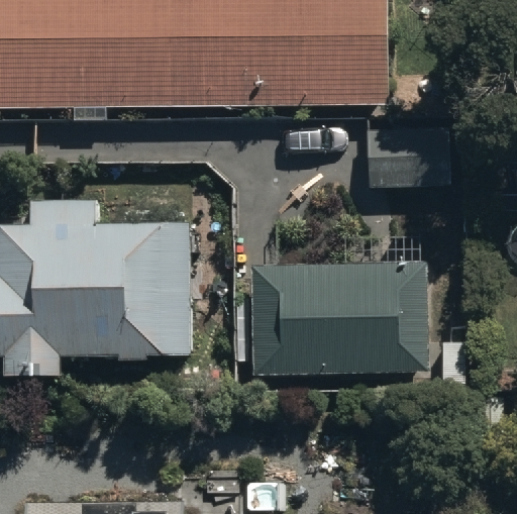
[(388,0),(0,0),(0,108),(390,105),(388,0)]
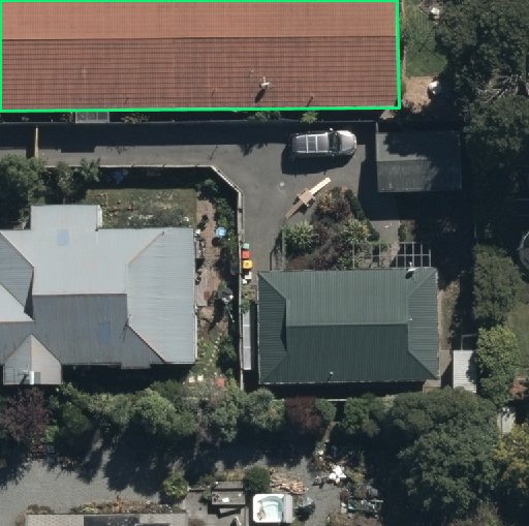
[(378,130),(378,192),(447,192),(446,130),(378,130)]
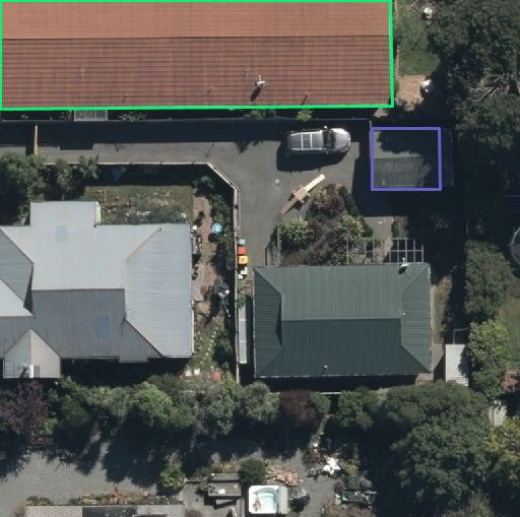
[(0,220),(0,351),(193,353),(194,219),(101,219),(101,198),(30,197),(30,221),(0,220)]
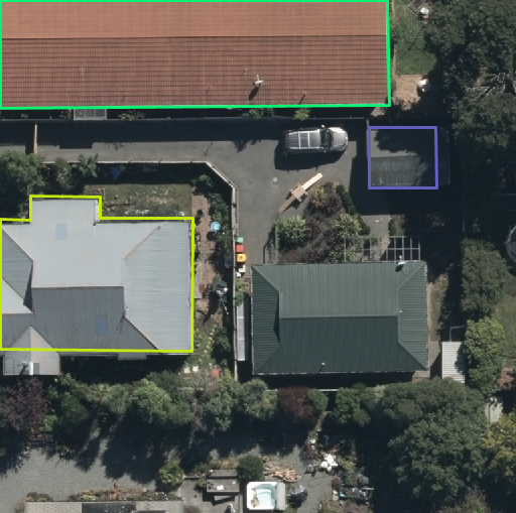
[(428,260),(252,264),(254,373),(431,369),(428,260)]
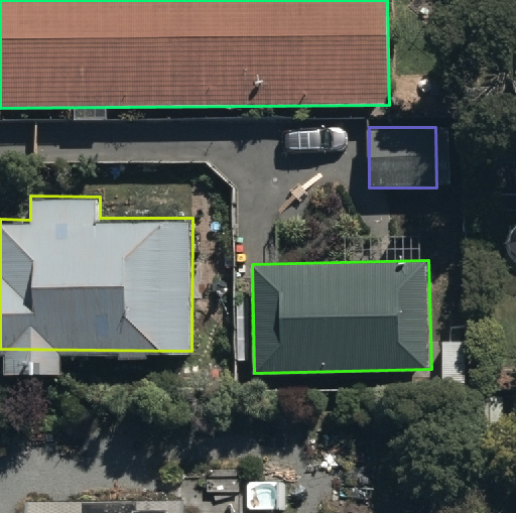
[(181,512),(181,496),(27,495),(26,512),(181,512)]
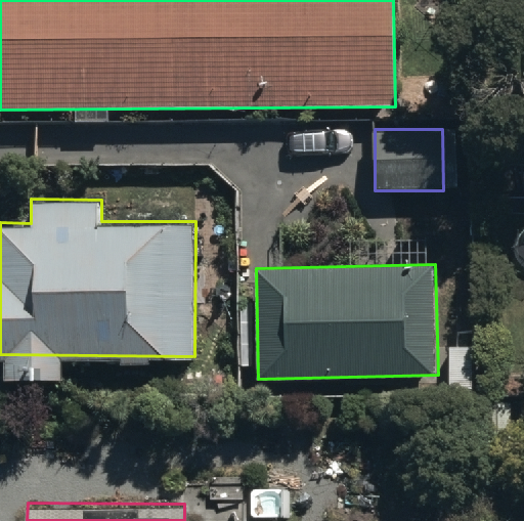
All buildings are outlined.
